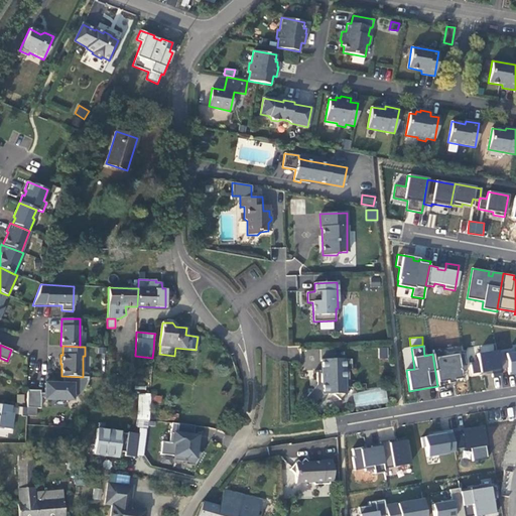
[(379,348),(379,358),(388,358),(388,348),(379,348)]
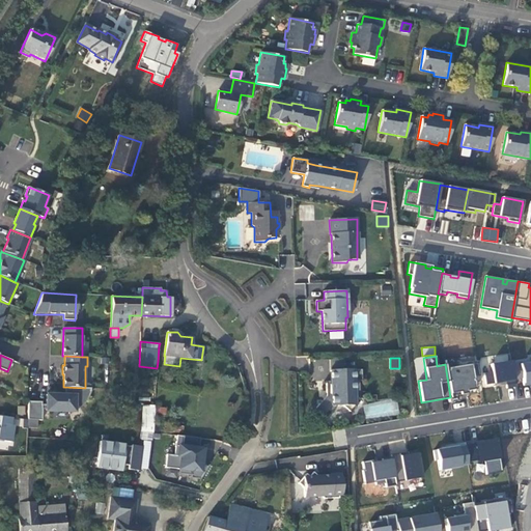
[(453,359),(444,361),(445,364),(450,397),(460,396),(460,395),(467,394),(466,391),(475,390),(473,376),(479,375),(477,363),(455,367),(453,359)]
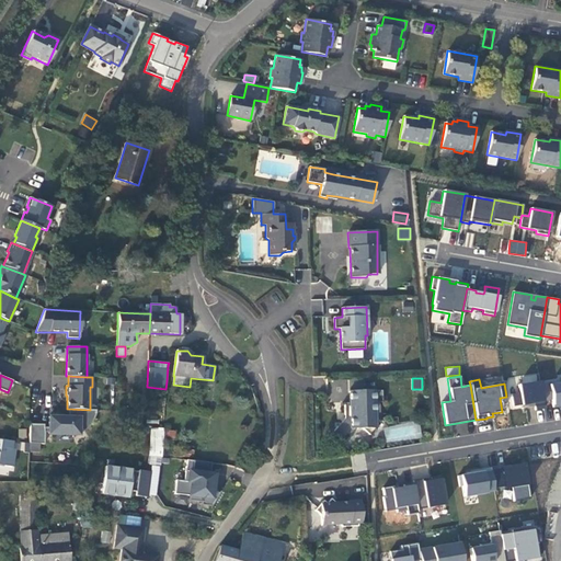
[(540,387),(539,381),(517,385),(519,393),(511,395),(513,407),(522,405),(534,403),(534,407),(535,410),(544,409),(542,401),(540,387)]
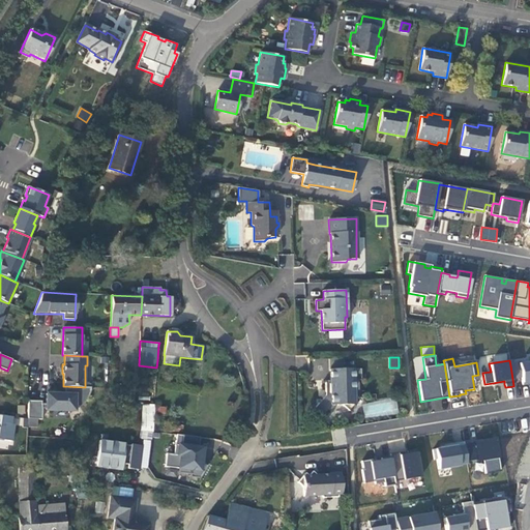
[(529,361),(510,365),(512,379),(521,378),(522,385),(529,383),(529,361)]
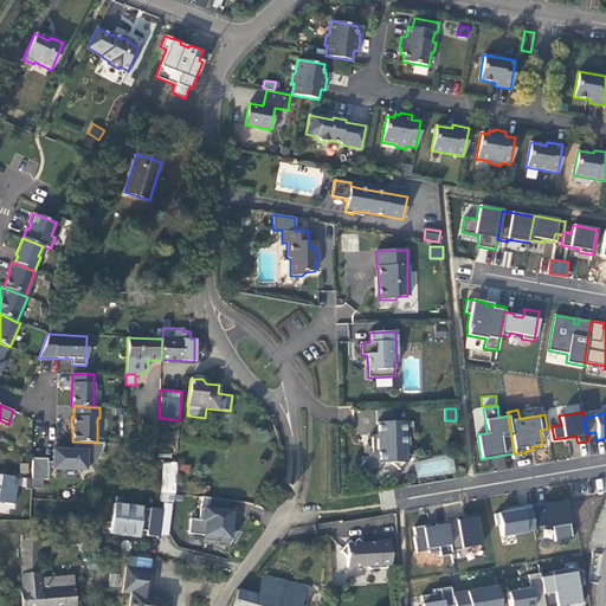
[(405,451),(404,434),(412,434),(412,421),(376,423),(378,434),(372,436),(372,453),(360,465),(372,477),(384,463),(392,463),(398,470),(411,457),(405,451)]
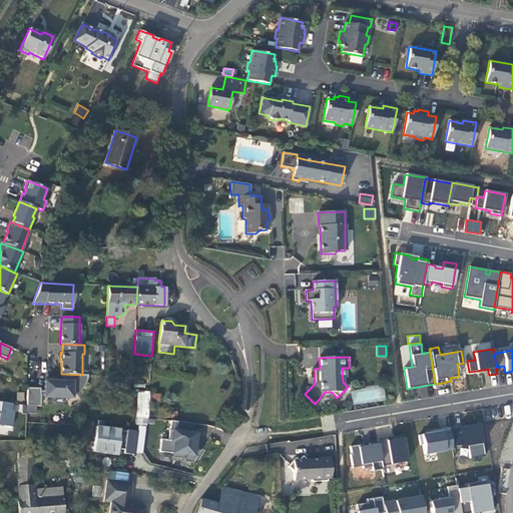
[(82,388),(87,378),(87,375),(82,375),(62,374),(62,382),(44,381),(44,391),(40,391),(39,388),(27,388),(26,406),(40,406),(39,395),(44,395),(44,397),(65,397),(66,400),(71,398),(82,388)]
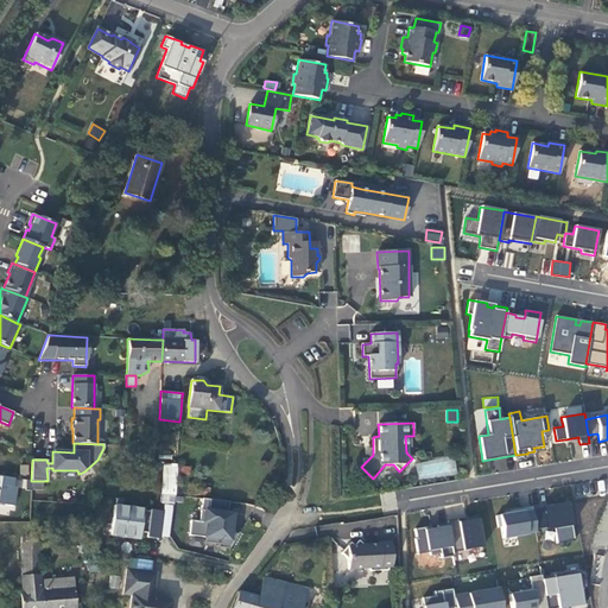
[(12,487),(13,477),(0,475),(0,504),(13,506),(16,487),(12,487)]
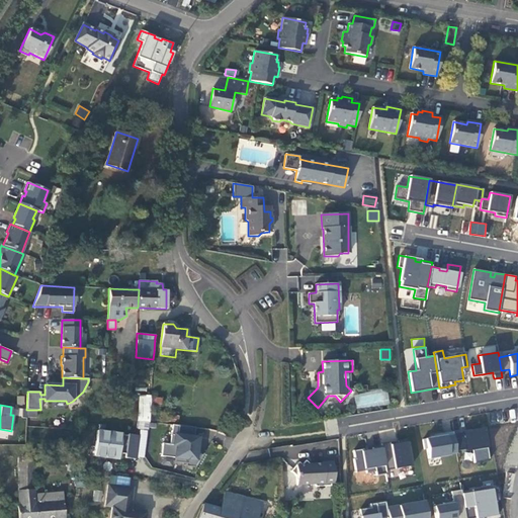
[(195,427),(172,425),(169,444),(162,443),(161,456),(174,457),(174,462),(185,463),(185,466),(195,467),(202,455),(196,451),(194,450),(194,446),(196,447),(197,438),(193,437),(195,427)]
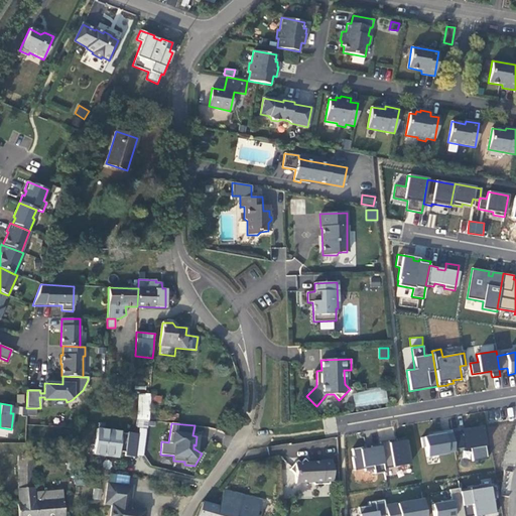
[(482,427),(452,432),(454,449),(463,448),(464,450),(471,448),(472,459),(487,457),(482,427)]
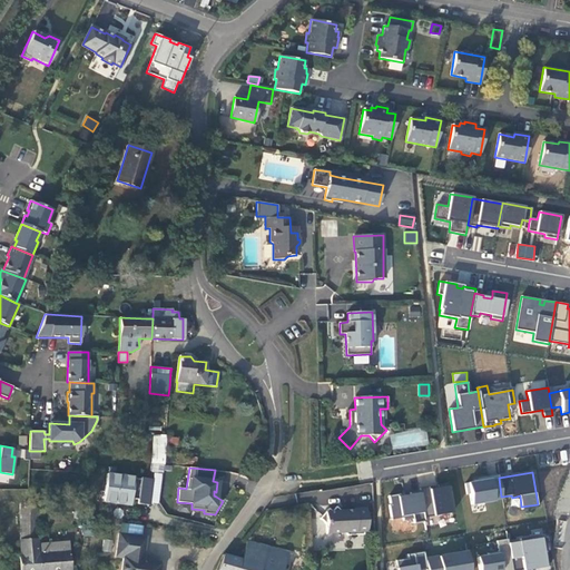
[(134,477),(107,474),(104,502),(130,505),(131,499),(138,500),(138,504),(149,505),(153,480),(140,478),(140,479),(134,479),(134,477)]
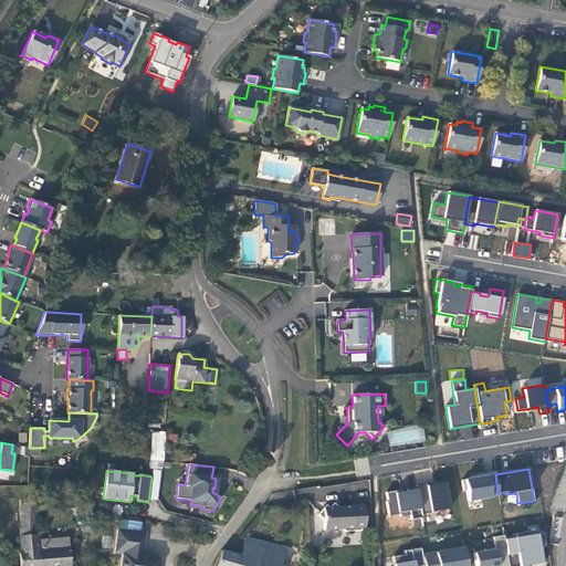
[(495,474),(494,472),(474,475),(475,478),(461,480),(463,491),(465,491),(468,502),(491,498),(490,496),(499,495),(498,493),(495,474)]
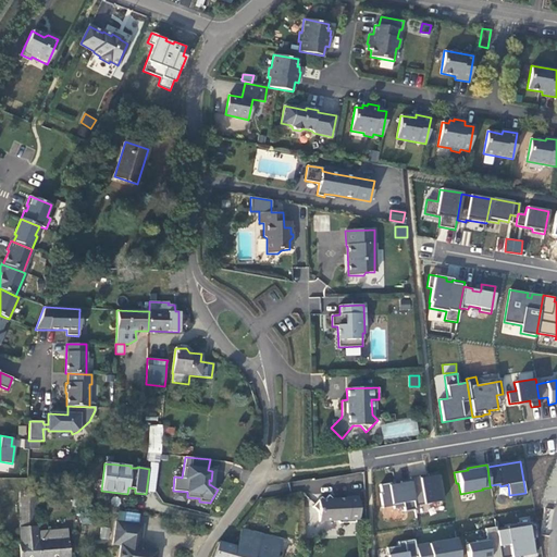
[(442,502),(437,472),(426,474),(428,477),(419,479),(419,475),(409,478),(410,480),(415,506),(442,502)]
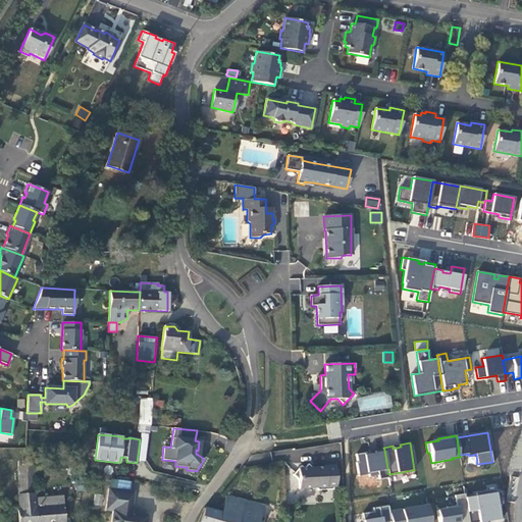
[(388,474),(384,450),(375,451),(375,453),(370,454),(369,452),(356,454),(357,462),(356,462),(358,476),(368,474),(369,477),(378,475),(378,479),(388,477),(388,474)]
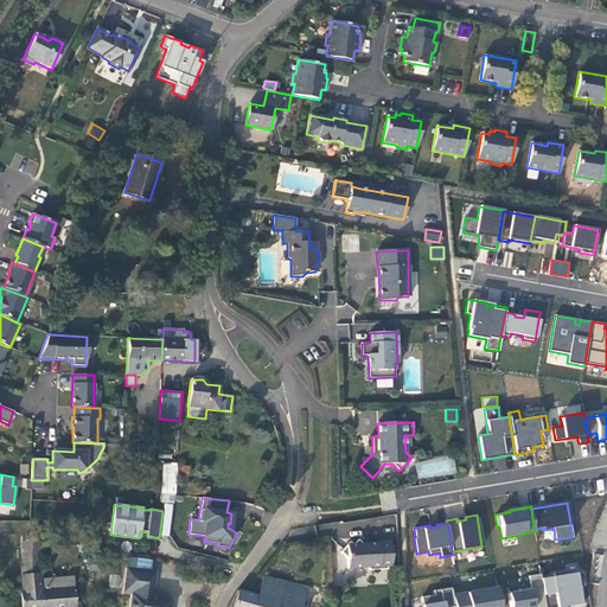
[(40,606),(40,590),(39,575),(39,536),(20,536),(21,567),(26,567),(26,574),(21,575),(23,592),(19,592),(20,606),(40,606)]
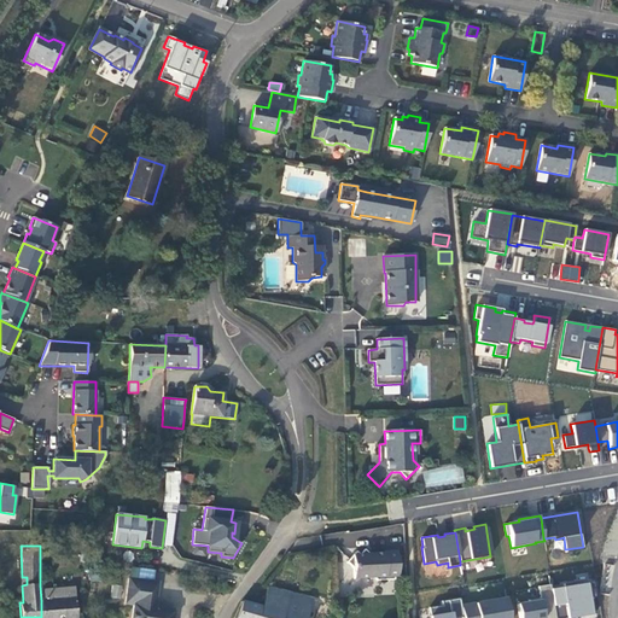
[(398,571),(397,551),(384,552),(384,553),(368,554),(365,549),(360,554),(356,551),(347,563),(353,569),(354,579),(373,578),(377,581),(394,579),(394,577),(394,571),(398,571)]
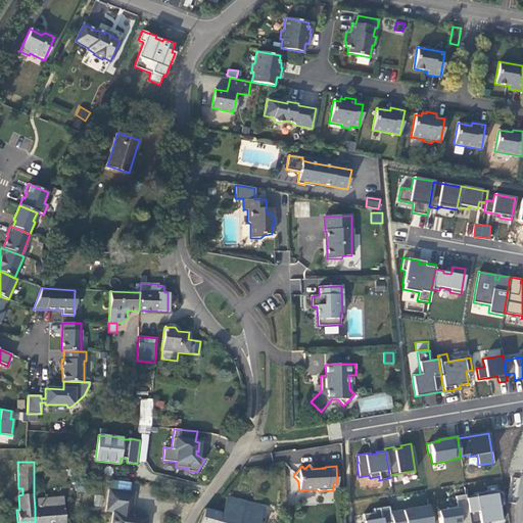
[(146,522),(147,516),(132,514),(134,492),(109,489),(105,511),(113,512),(111,522),(146,522)]
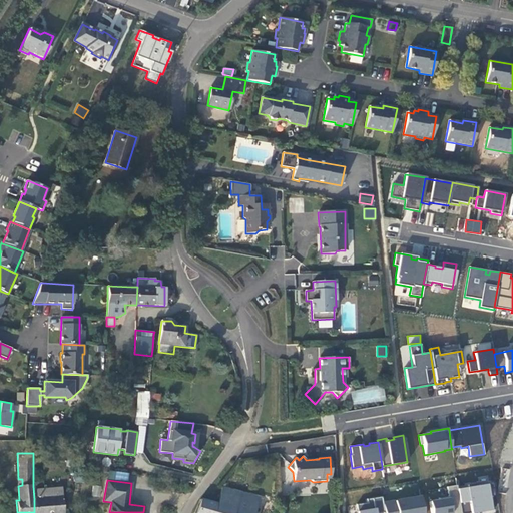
[(457,489),(460,512),(476,512),(491,511),(491,510),(493,510),(489,484),(479,486),(479,483),(467,485),(468,488),(457,489)]
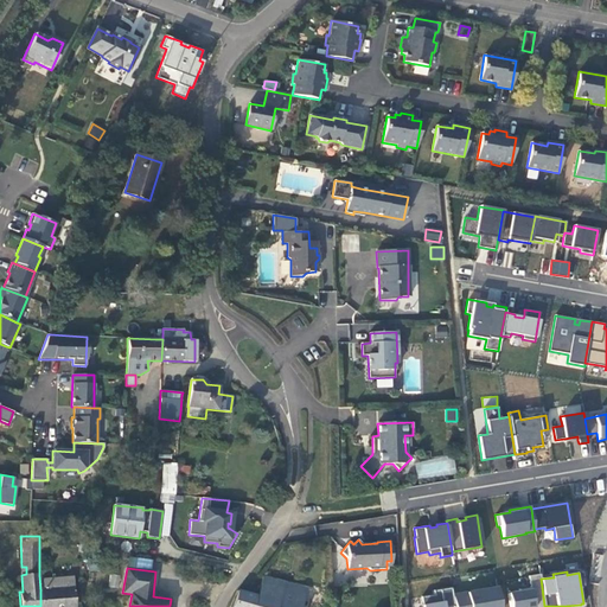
[(544,606),(541,579),(540,574),(528,576),(530,587),(518,589),(519,592),(508,594),(510,606),(544,606)]
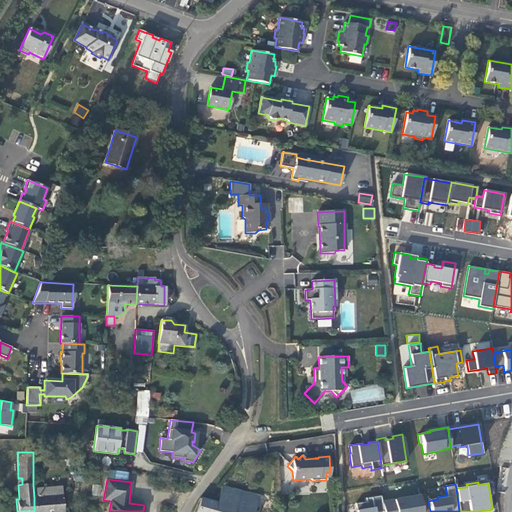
[(63,511),(62,486),(36,488),(37,497),(34,498),(34,511),(63,511)]
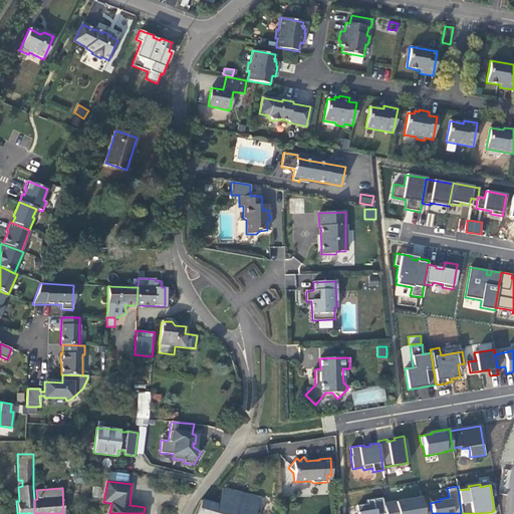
[(254,513),(258,499),(222,489),(218,505),(210,503),(201,500),(195,513),(254,513)]
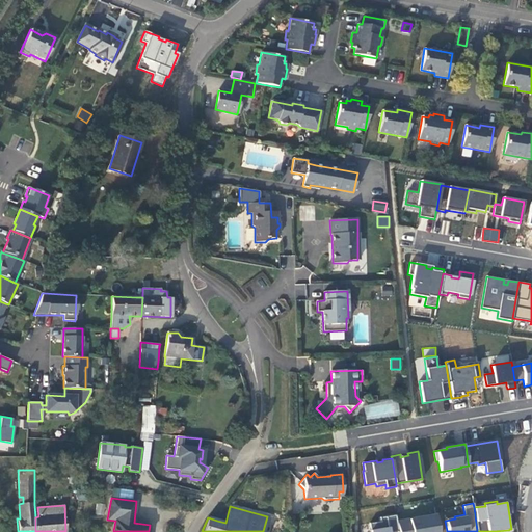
[(398,531),(397,522),(396,515),(379,517),(380,522),(369,523),(370,531),(398,531)]
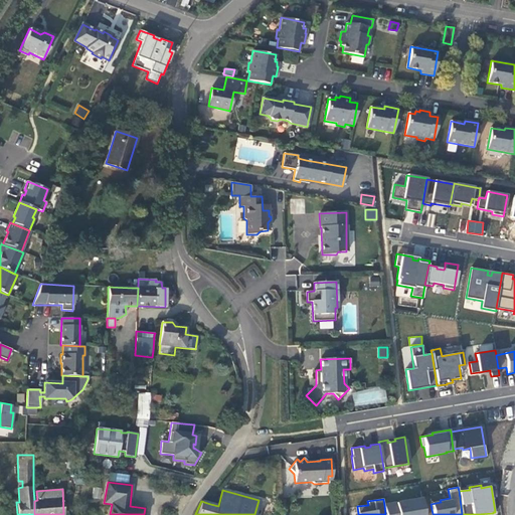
[(423,514),(421,499),(384,505),(385,514),(423,514)]
